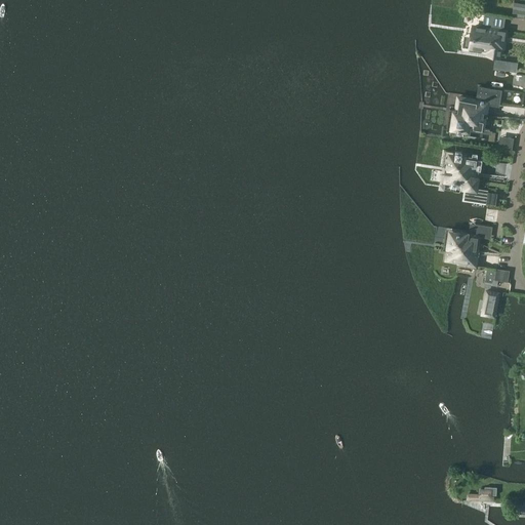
[(524,17),(524,11),(524,3),(514,2),(512,15),(524,17)]
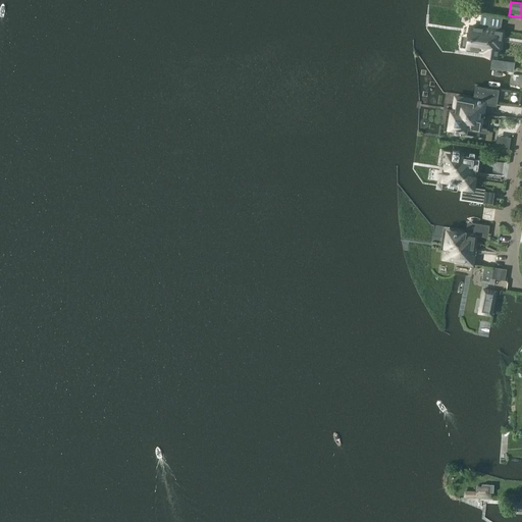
[(503,31),(501,30),(503,16),(481,12),(479,27),(472,25),(470,38),(468,37),(467,48),(485,51),(484,54),(497,56),(498,47),(500,48),(503,31)]
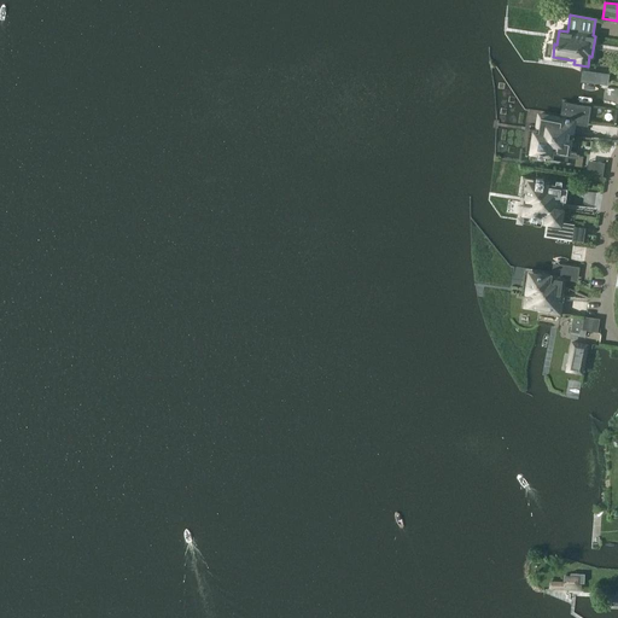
[(602,74),(583,70),(582,80),(601,82),(607,83),(608,74),(602,74)]
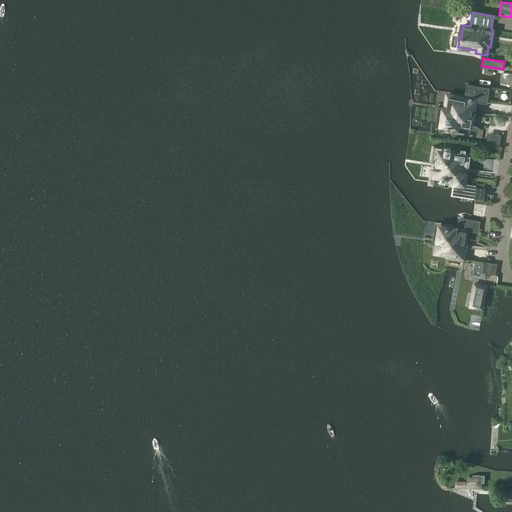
[(439,104),(438,111),(442,111),(440,126),(455,129),(454,135),(485,139),(488,122),(490,113),(509,116),(510,104),(479,99),(476,99),(472,98),(472,97),(469,97),(468,98),(455,96),(454,96),(447,95),(445,105),(439,104)]
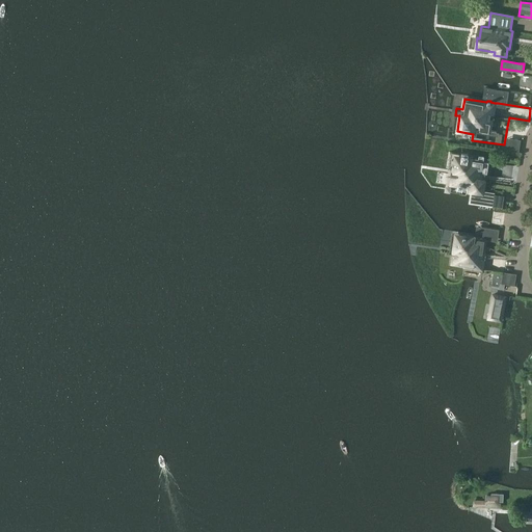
[(470,202),(491,206),(493,197),(483,195),(486,180),(483,180),(484,170),(485,170),(487,158),(450,153),(448,169),(452,170),(449,186),(468,189),(468,193),(472,194),(470,202)]
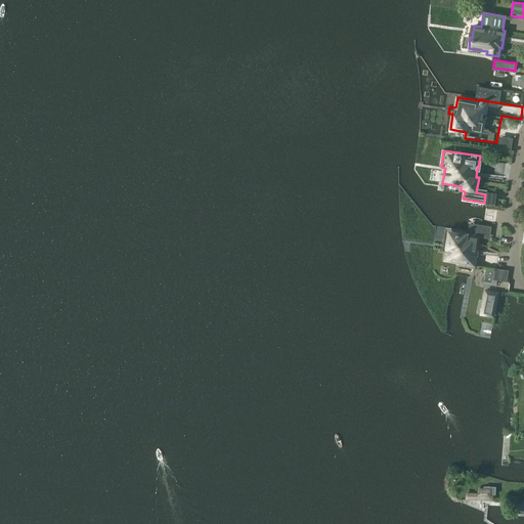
[(489,238),(491,226),(469,223),(468,232),(444,228),(441,250),(444,251),(443,261),(476,267),(479,245),(478,245),(479,237),(489,238)]
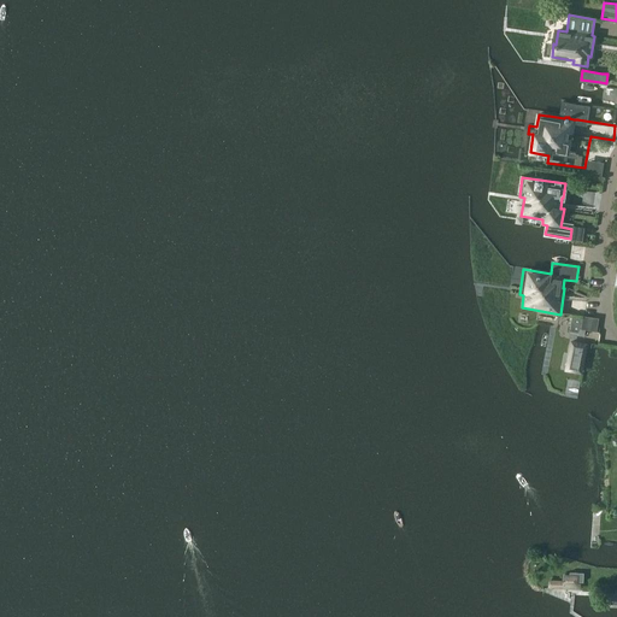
[(597,331),(598,324),(599,318),(585,316),(583,316),(573,315),(570,333),(585,336),(586,330),(597,333),(597,331)]
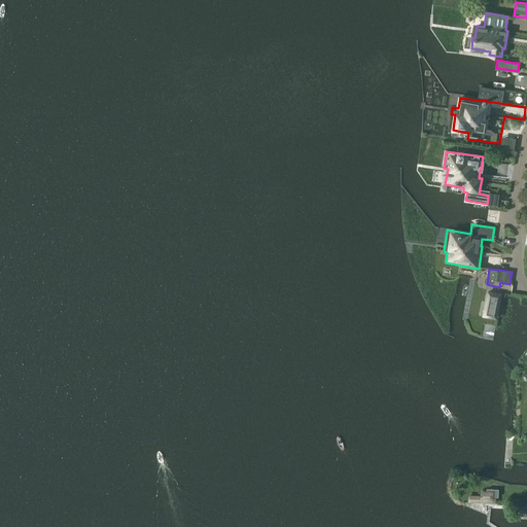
[(488,292),(486,303),(488,303),(491,304),(488,317),(496,319),(500,294),(488,292)]
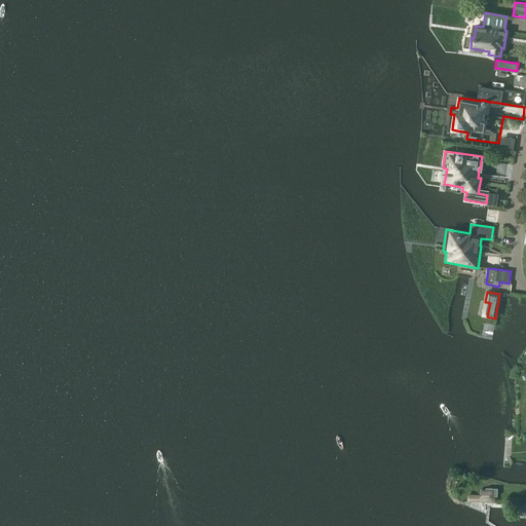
[(471,494),(470,500),(487,500),(488,498),(495,498),(494,497),(493,497),(493,495),(497,496),(497,488),(486,488),(486,490),(481,490),(481,494),(471,494)]
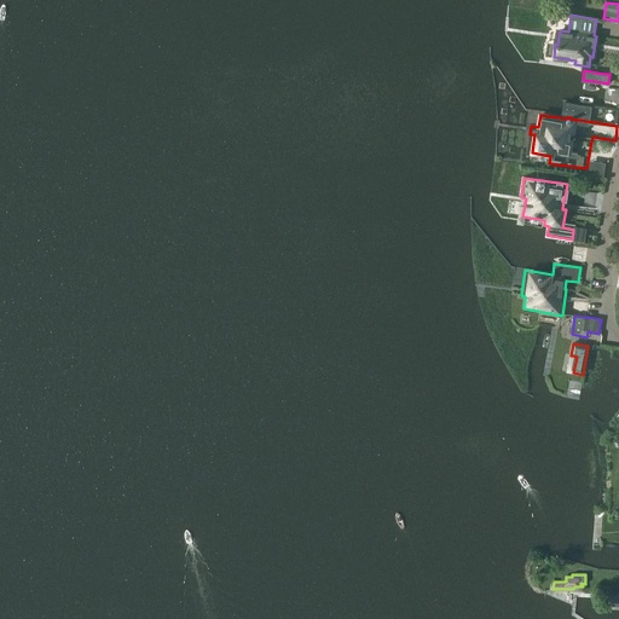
All buildings are outlined.
